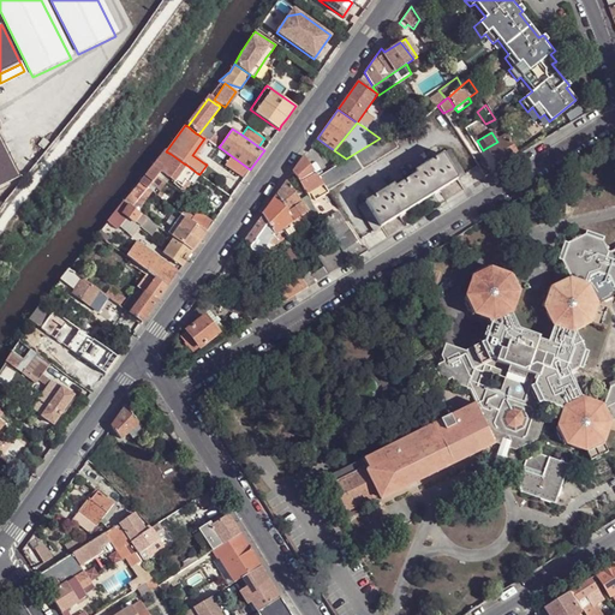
[(396,147),(388,133),(380,138),(346,159),(317,177),(321,183),(323,187),(326,191),(396,147)]
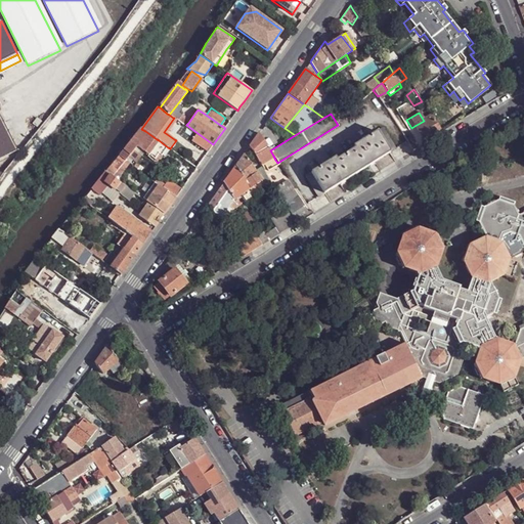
[(0,160),(17,151),(0,115),(0,160)]
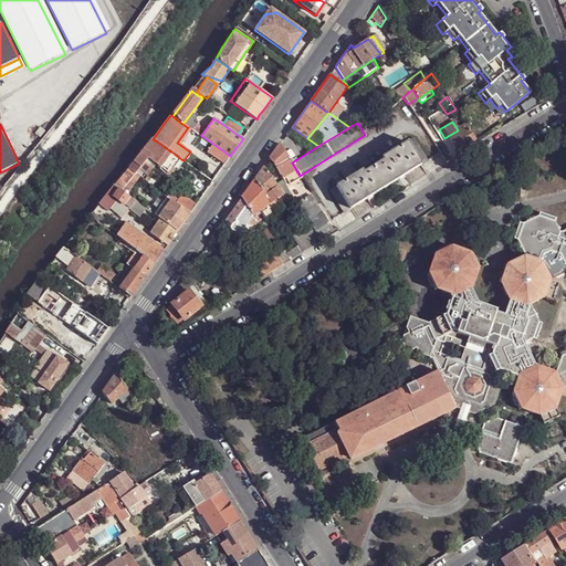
[(460,155),(477,143),(465,125),(458,130),(448,136),(460,155)]
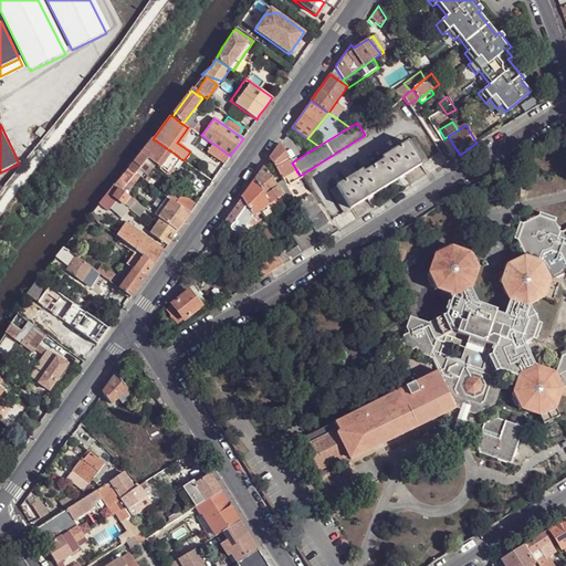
[(190,128),(188,127),(177,143),(180,145),(190,129),(190,128)]
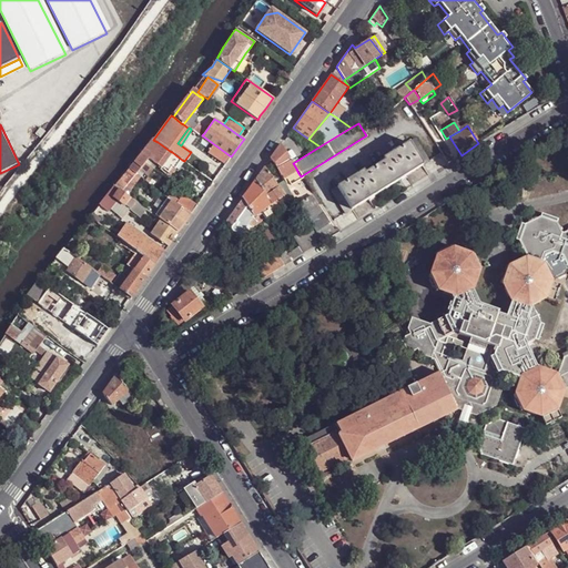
[(202,135),(204,133),(194,128),(192,130),(200,137),(201,138),(202,135)]
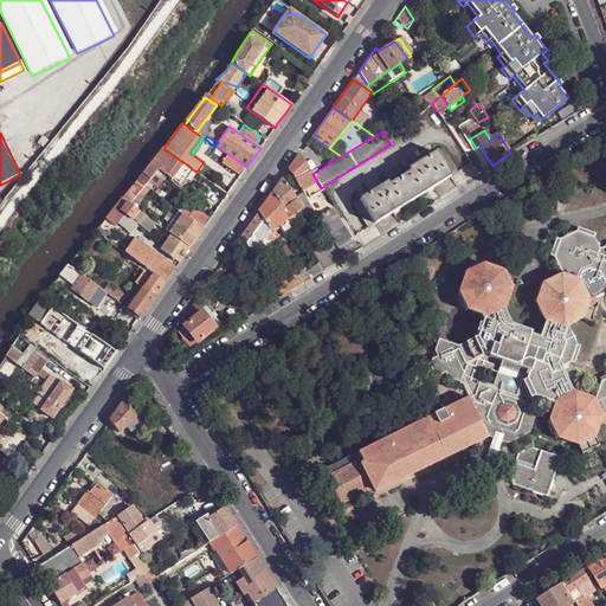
[(313,136),(308,142),(316,148),(318,147),(322,143),(313,136)]
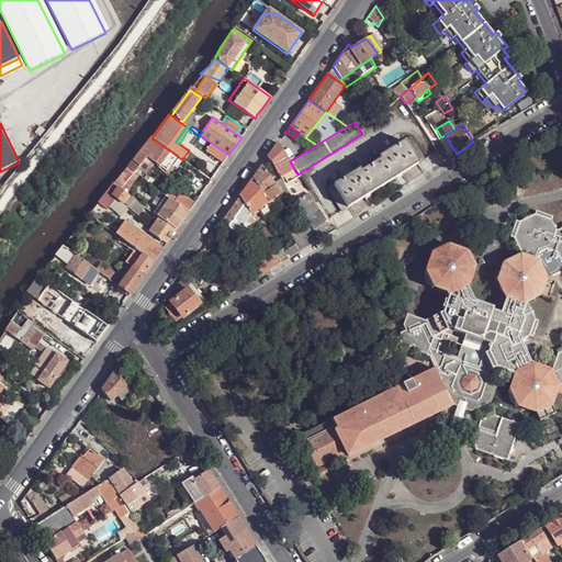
[(441,137),(437,139),(441,146),(448,158),(457,154),(445,135),(441,137)]
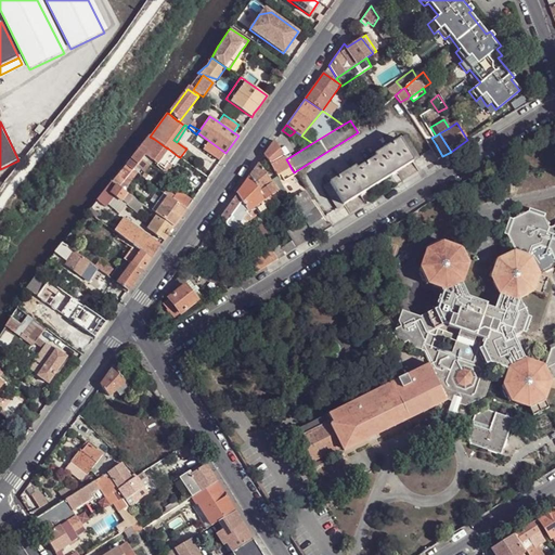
[(129,169),(131,170),(143,155),(143,154),(154,139),(150,137),(149,136),(125,166),(129,169)]
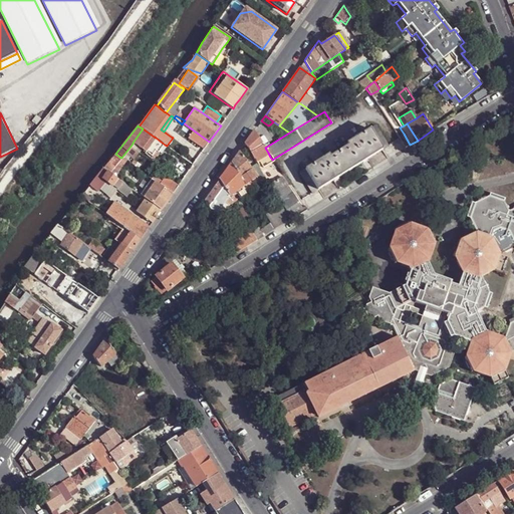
[(374,125),(369,130),(375,140),(381,150),(388,146),(381,136),(374,125)]
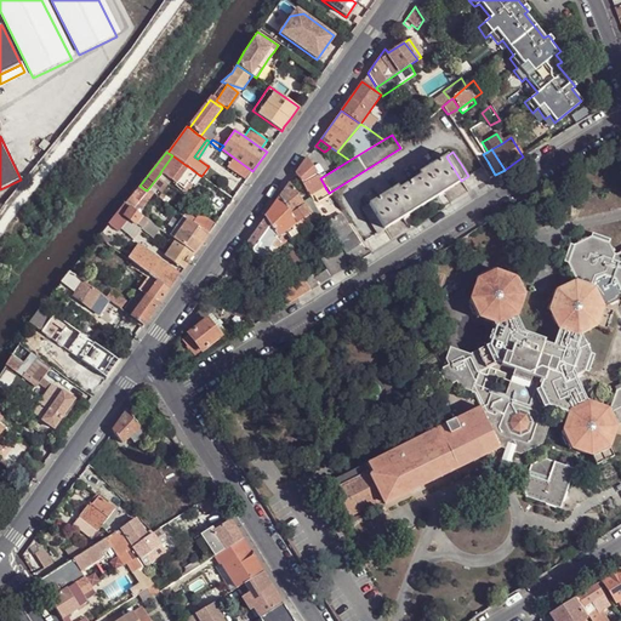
[(172,155),(160,172),(160,174),(182,189),(187,183),(191,186),(191,187),(199,175),(188,166),(186,165),(172,155)]
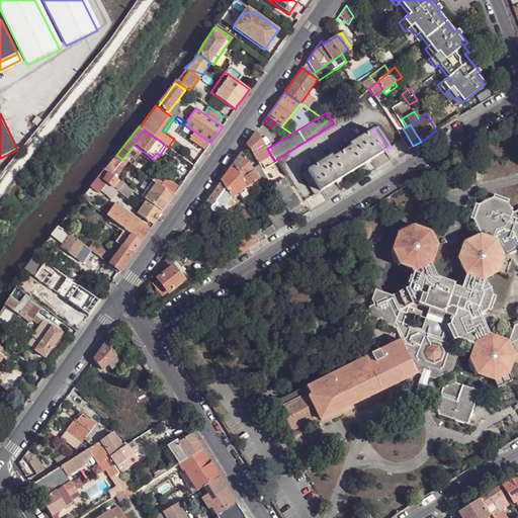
[(372,131),(352,143),(354,145),(350,147),(331,158),(327,161),(326,159),(307,170),(313,181),(320,191),(321,191),(335,182),(343,177),(361,166),(369,161),(384,152),(384,151),(378,141),(372,131)]
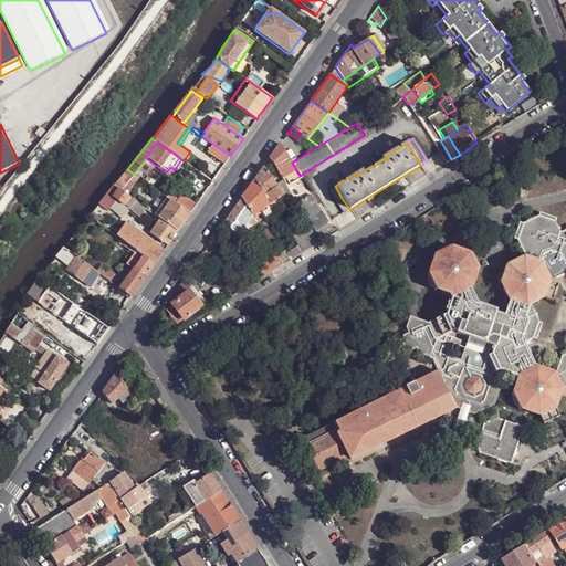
[(279,145),(269,158),(275,168),(282,165),(290,159),(279,145)]
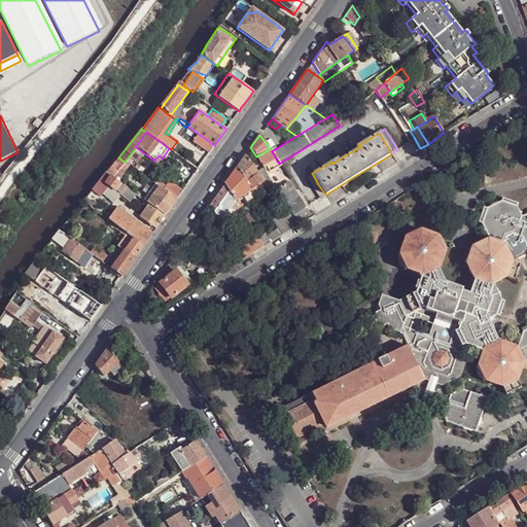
[(208,153),(214,146),(201,137),(196,144),(208,153)]
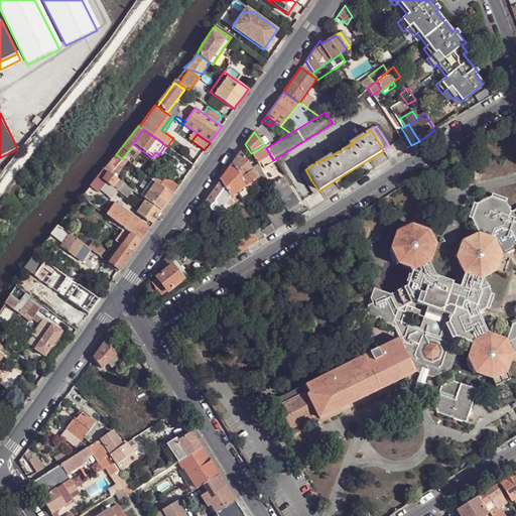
[(399,137),(406,148),(411,145),(405,134),(399,137)]
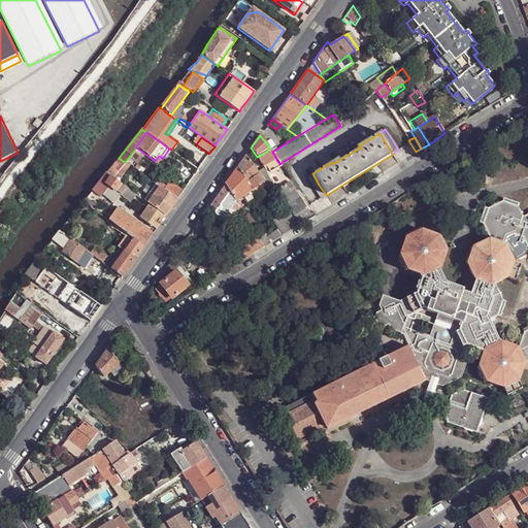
[(270,149),(263,154),(268,162),(275,157),(272,152),(270,149)]
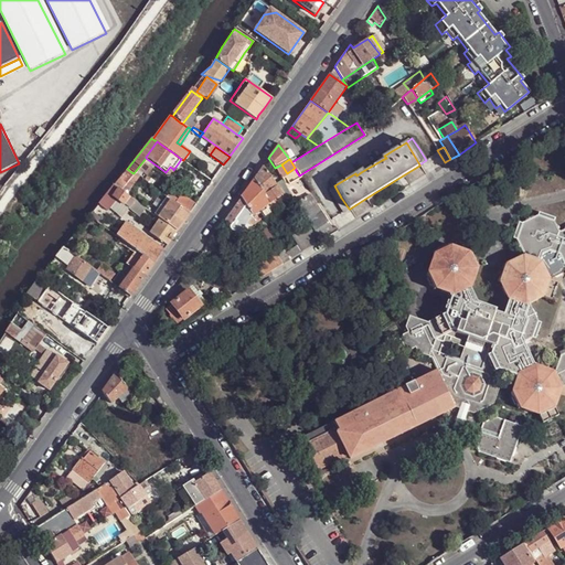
[(281,164),(275,168),(280,178),(287,173),(281,164)]
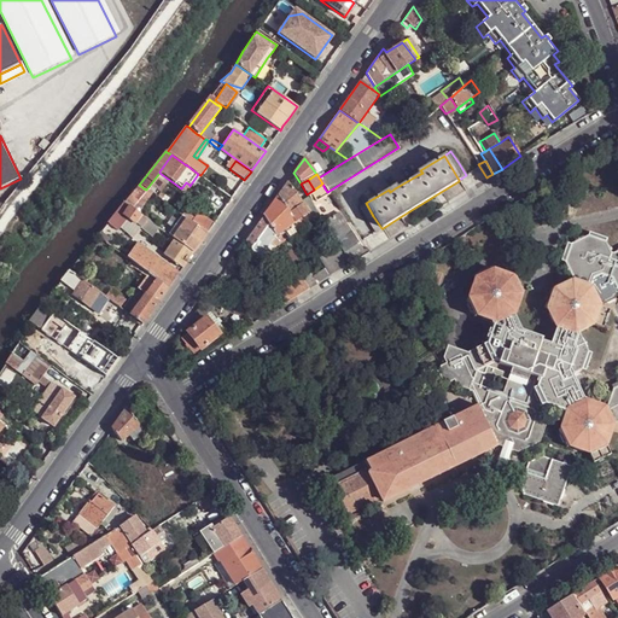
[(275,198),(263,215),(270,227),(274,233),(275,235),(278,234),(281,232),(293,223),(308,213),(299,200),(286,182),(275,198)]
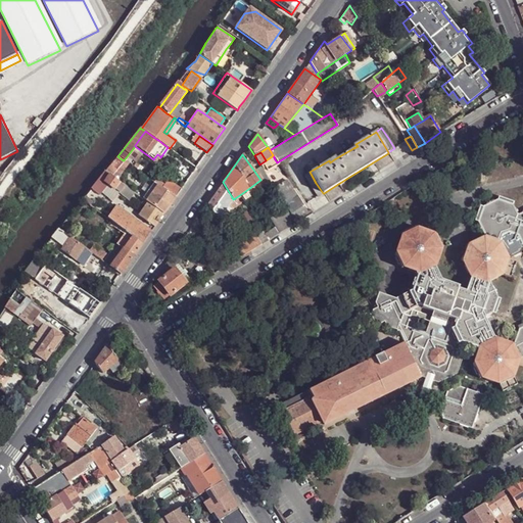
[(266,160),(259,164),(260,167),(263,170),(268,167),(269,169),(277,162),(275,159),(273,155),(266,160)]
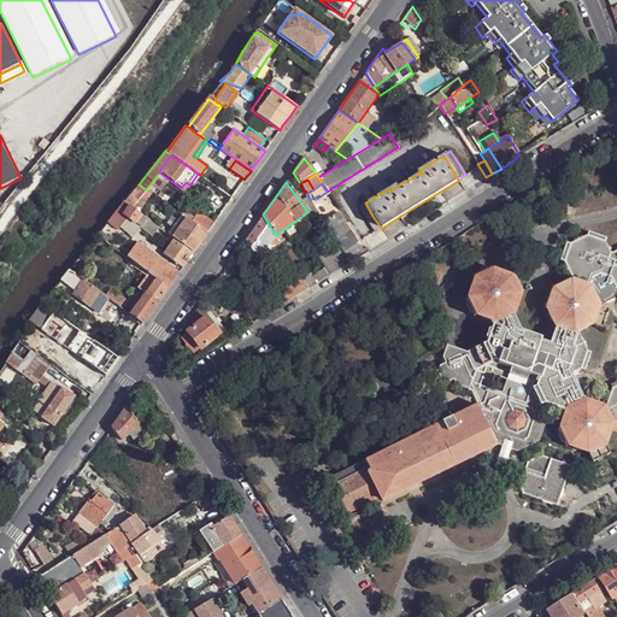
[(123,204),(129,207),(144,188),(139,184),(123,204)]
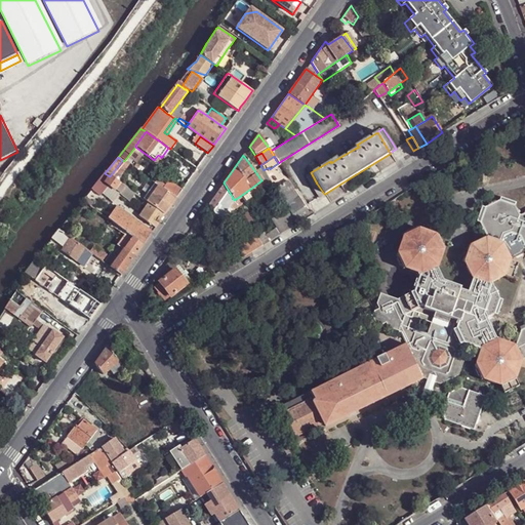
[(261,167),(254,170),(261,180),(267,190),(273,186),(264,170),(261,167)]
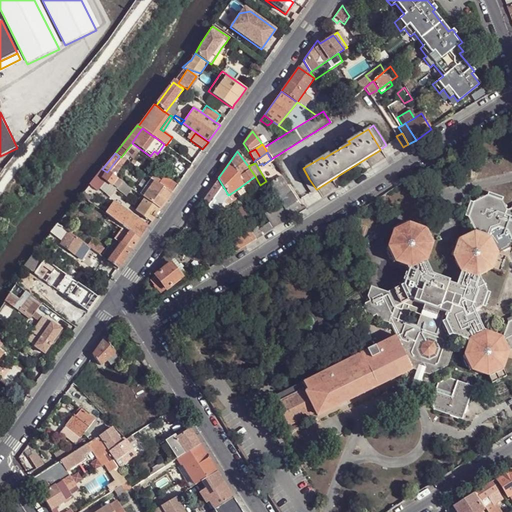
[(310,193),(316,189),(309,179),(303,168),(297,172),(304,182),(310,193)]
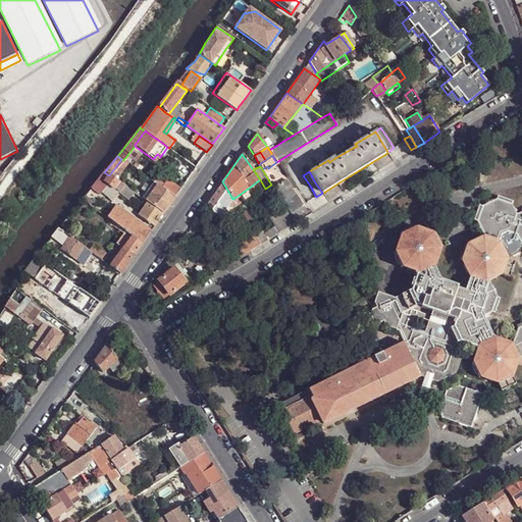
[(119,184),(109,175),(104,172),(102,173),(92,185),(90,189),(97,196),(99,194),(101,191),(106,184),(114,190),(119,184)]
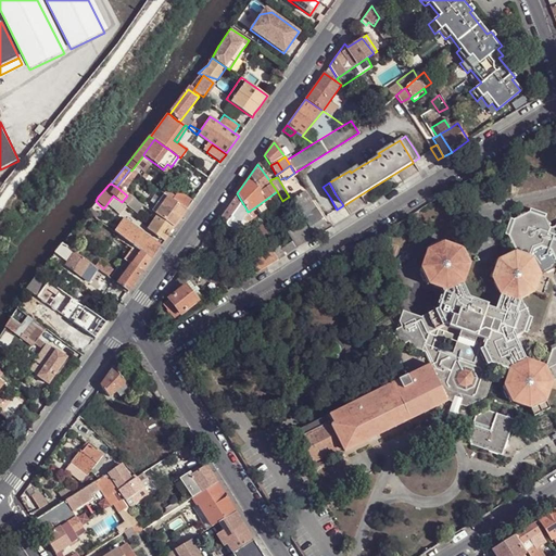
[(291,200),(303,218),(316,210),(304,191),(291,200)]
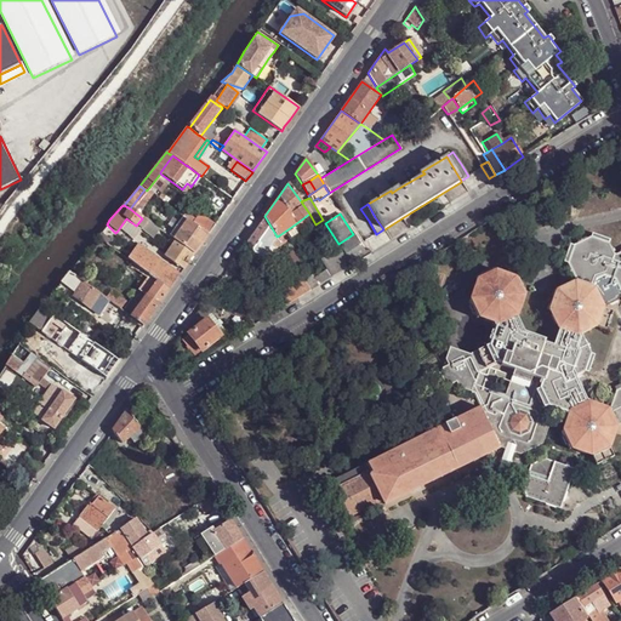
[(272,228),(265,216),(246,241),(250,248),(255,255),(257,257),(265,269),(283,246),(279,240),(277,237),(275,234),(272,228)]
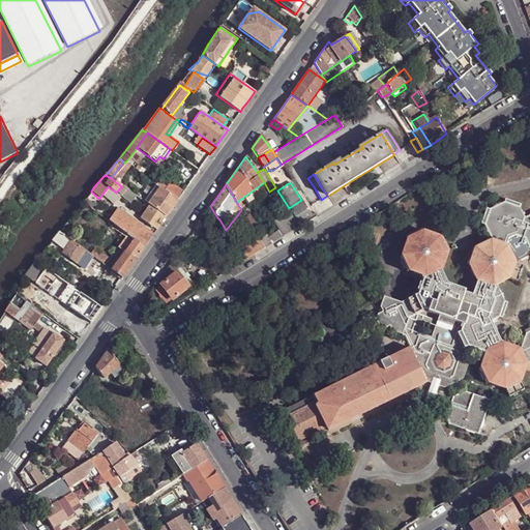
[(102,194),(100,197),(113,205),(120,196),(116,193),(108,186),(102,194)]
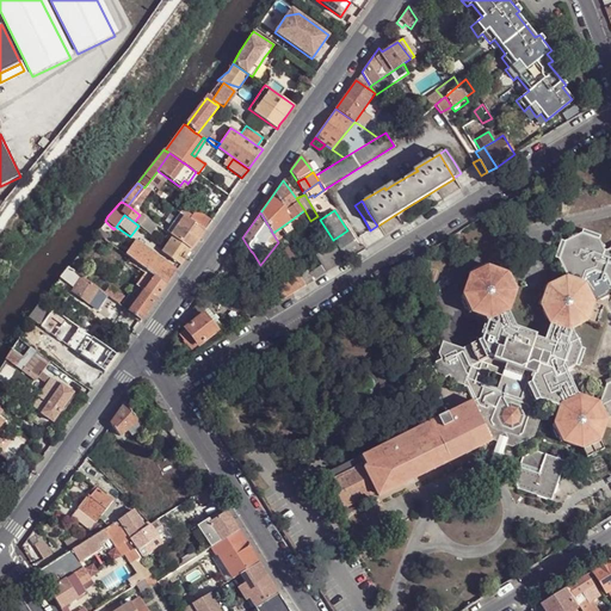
[(140,215),(134,222),(139,226),(146,232),(149,227),(152,223),(140,215)]
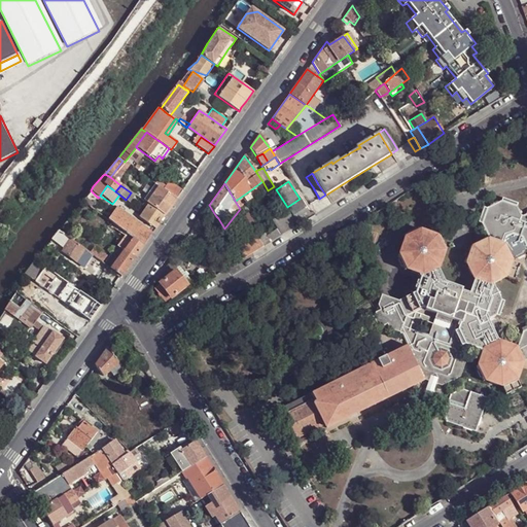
[(177,199),(182,191),(173,185),(168,192),(177,199)]
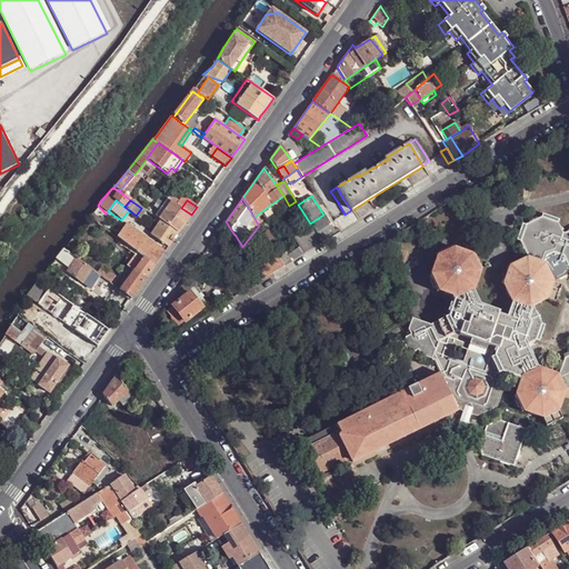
[(162,215),(159,220),(160,220),(163,223),(177,205),(172,201),(169,207),(162,215)]
